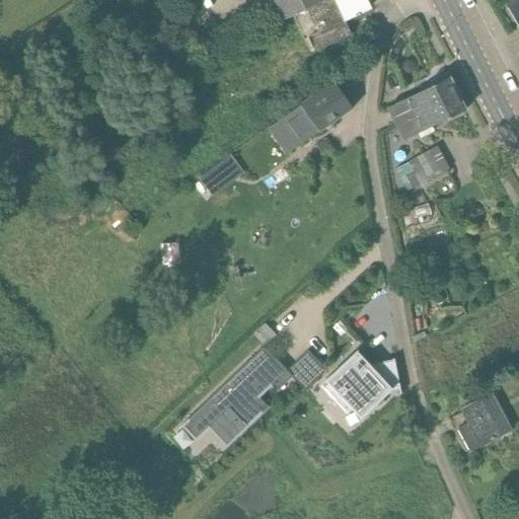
[(316,32),(311,34),(318,50),(351,34),(345,21),(355,16),(355,17),(360,15),(360,14),(368,10),(363,0),(268,0),(279,23),(306,10),(316,32)]
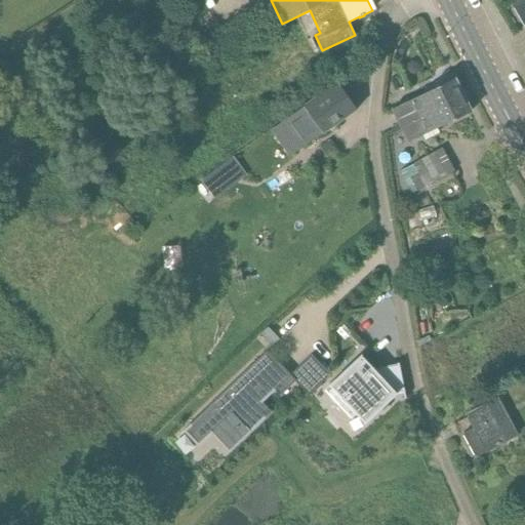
[(524,0),(519,0),(511,5),(524,30),(524,0)]
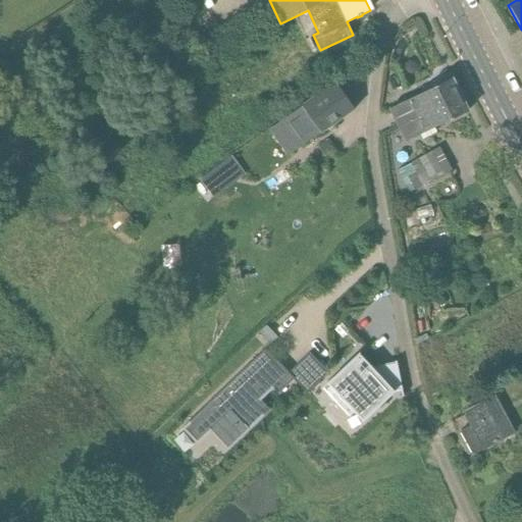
[(442,106),(461,97),(452,79),(389,109),(399,126),(417,117),(417,115),(441,103),(442,106)]
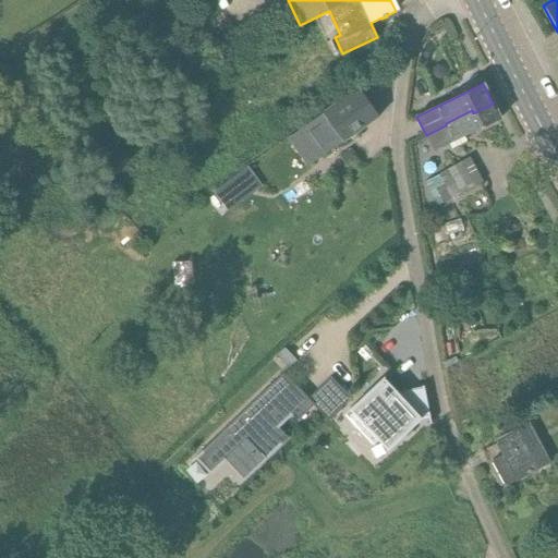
[(305,126),(326,155),(378,117),(359,88),(305,126)]
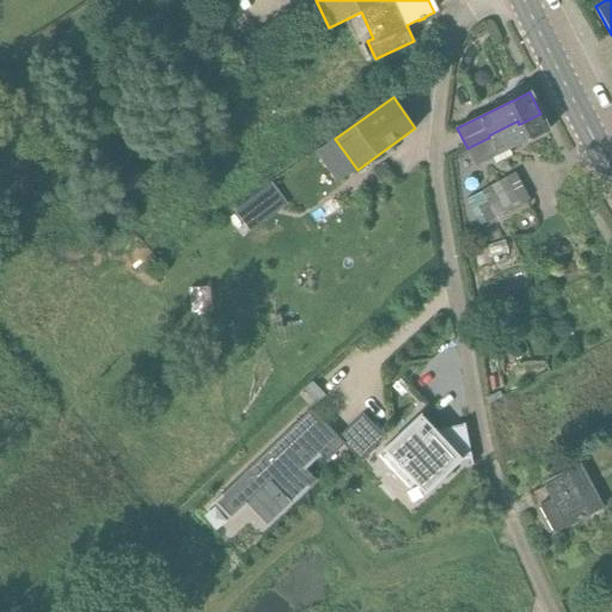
[(489,138),(467,148),(477,166),(549,130),(540,114),(519,124),(518,121),(489,135),(489,138)]
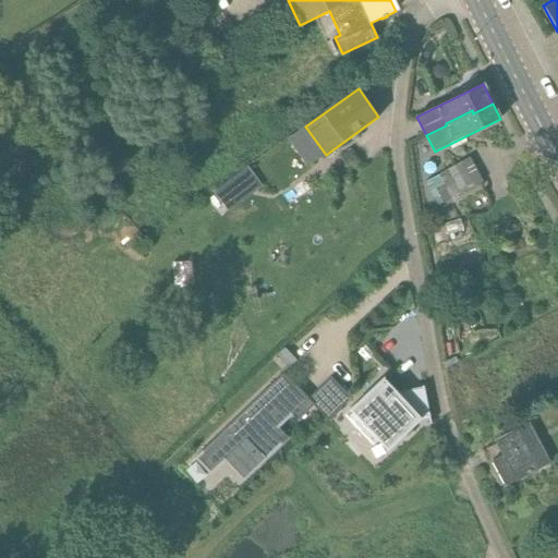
[(60,119),(57,108),(43,113),(46,123),(60,119)]
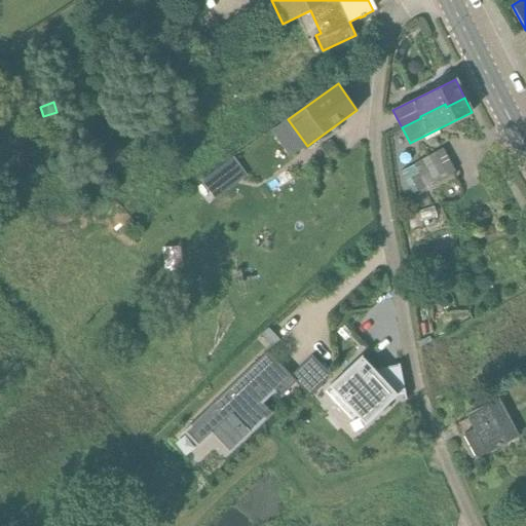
[(231,159),(247,180),(280,155),(277,151),(266,134),(231,159)]
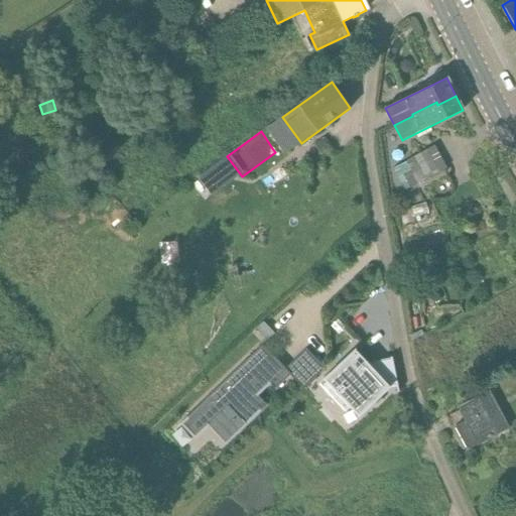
[(314,145),(320,153),(329,147),(323,139),(314,145)]
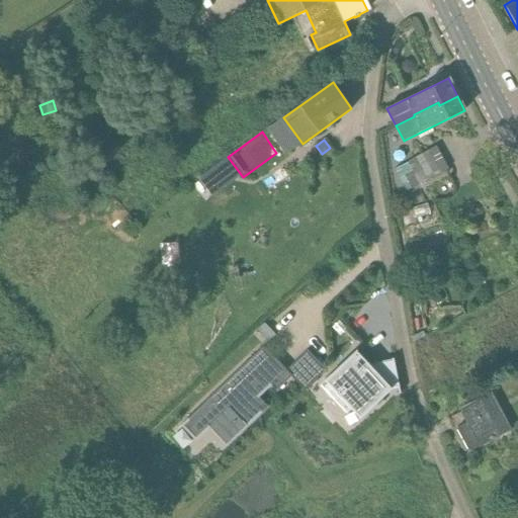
[(405,192),(417,185),(448,169),(436,147),(395,169),(405,192)]
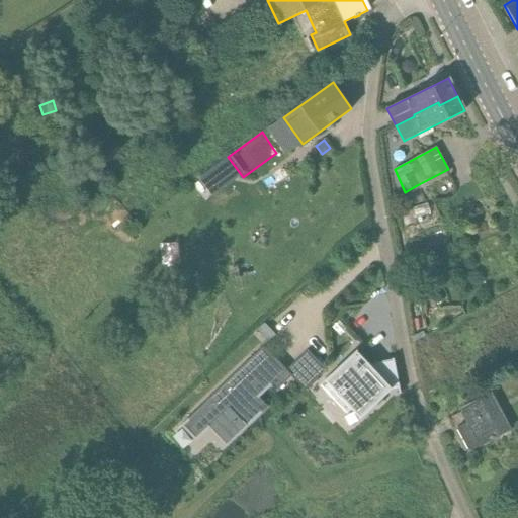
[(403,374),(398,351),(382,354),(378,359),(360,340),(325,373),(339,389),(344,383),(355,396),(350,400),(360,410),(395,375),(403,374)]
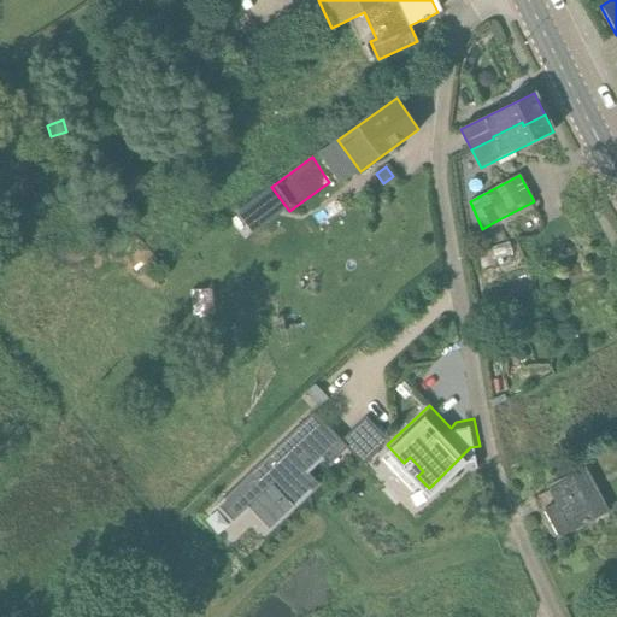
[(301,413),(201,506),(218,526),(250,497),(277,526),(312,493),(301,482),(317,468),(322,474),(340,457),(353,471),(363,463),(342,442),(334,451),(334,450),(329,445),(325,448),(317,439),(321,434),(301,413)]
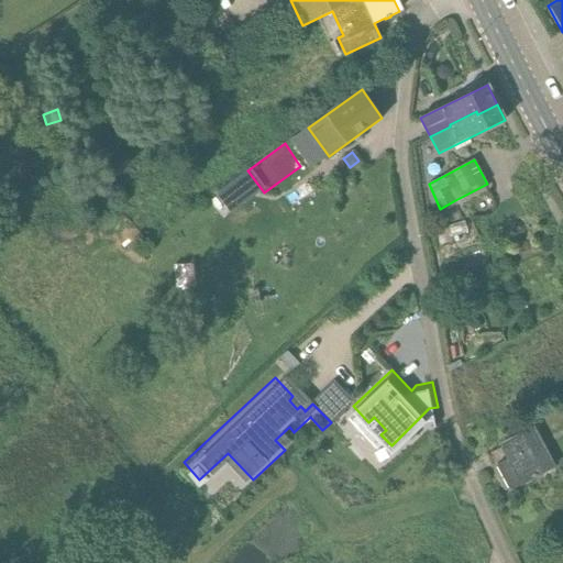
[(311,403),(312,404),(331,422),(331,423),(353,401),(333,382),(311,403)]
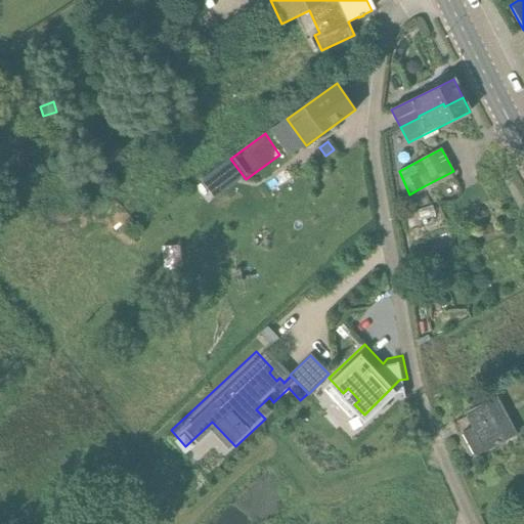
[(462,433),(474,456),(516,434),(508,420),(506,420),(494,399),(466,415),(472,428),(462,433)]
